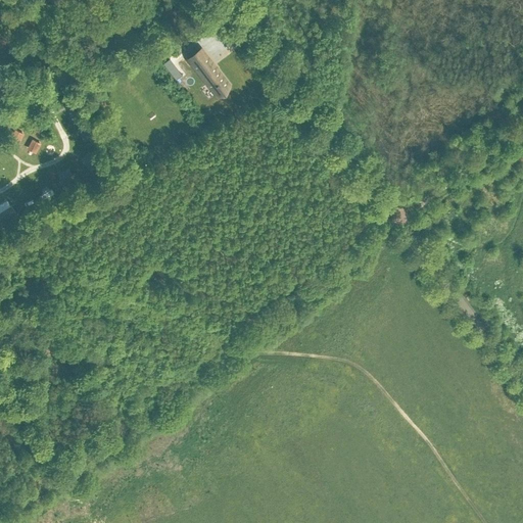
[(186,9),(183,3),(175,8),(178,13),(186,9)]
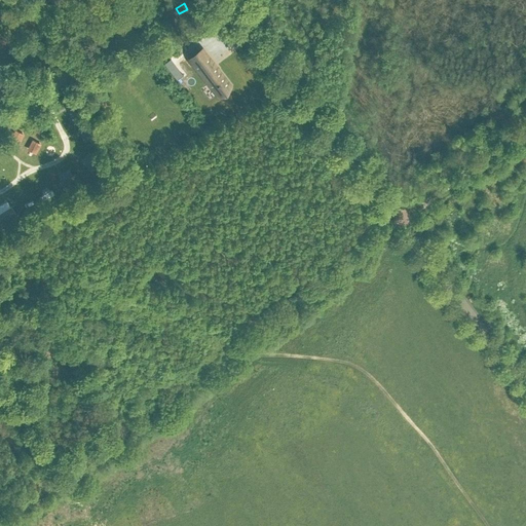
[(231,82),(203,45),(188,58),(216,94),(231,82)]
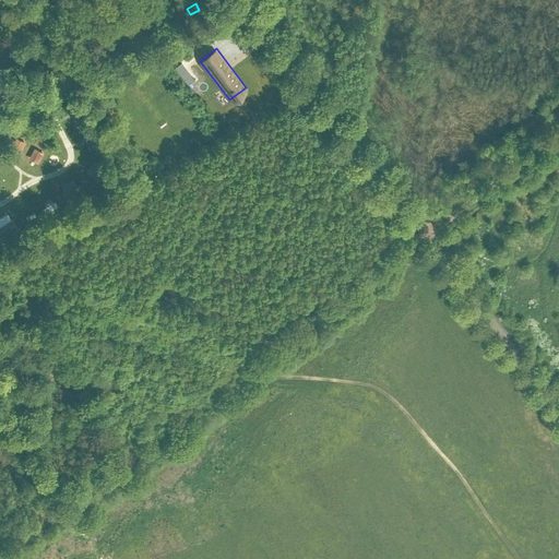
[(183,78),(190,72),(180,61),(174,67),(183,78)]
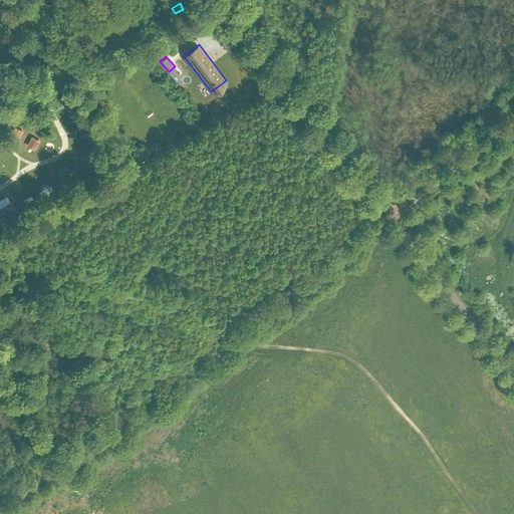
[(9,136),(18,141),(23,131),(14,126),(9,136)]
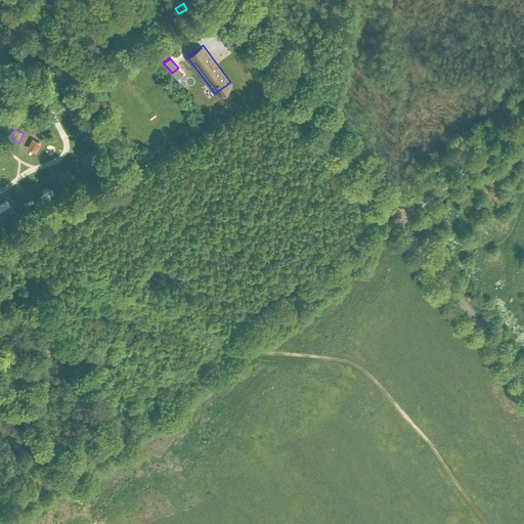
[(27,148),(36,154),(41,143),(32,138),(27,148)]
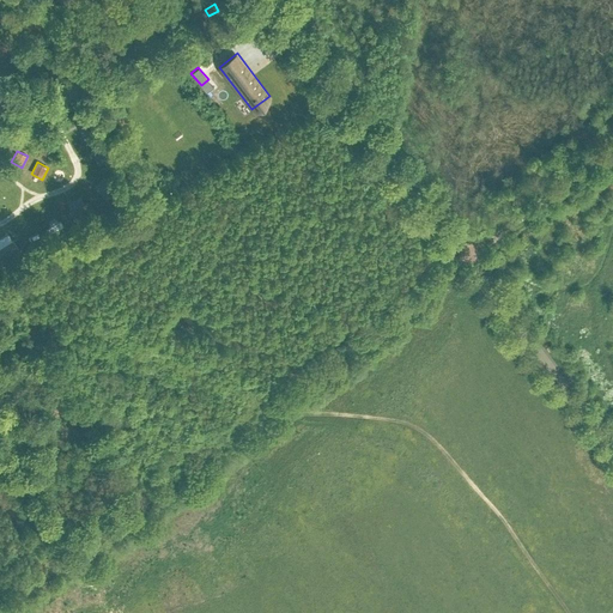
[(109,199),(119,183),(110,177),(101,193),(109,199)]
